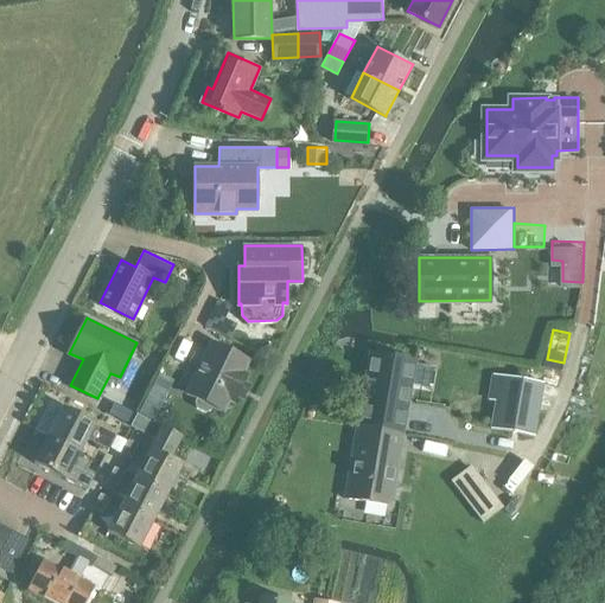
[(242,371),(248,358),(215,341),(189,392),(198,397),(197,401),(198,405),(208,410),(211,408),(214,404),(223,409),(229,397),(235,399),(239,393),(244,396),(250,383),(244,380),(248,374),(242,371)]
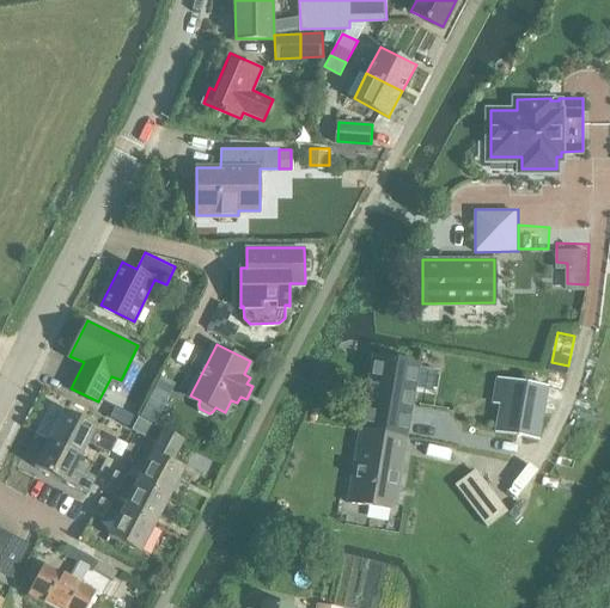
[(420,362),(373,354),(361,428),(407,436),(420,362)]
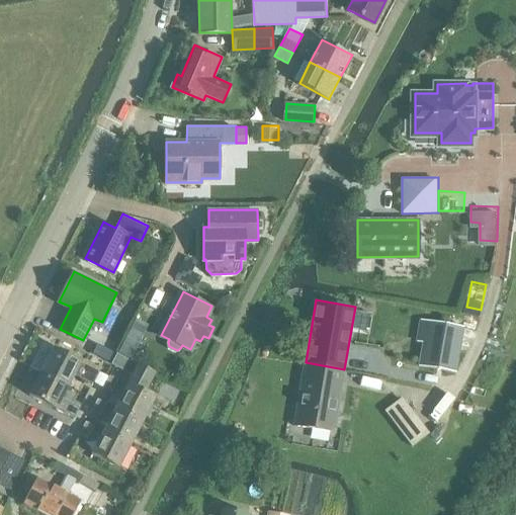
[(427,320),(419,363),(456,370),(464,326),(427,320)]
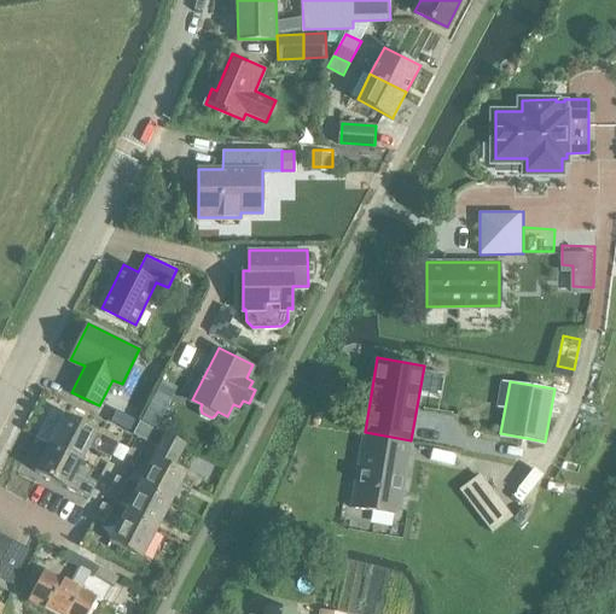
[(133,431),(140,419),(141,415),(118,403),(110,420),(133,431)]
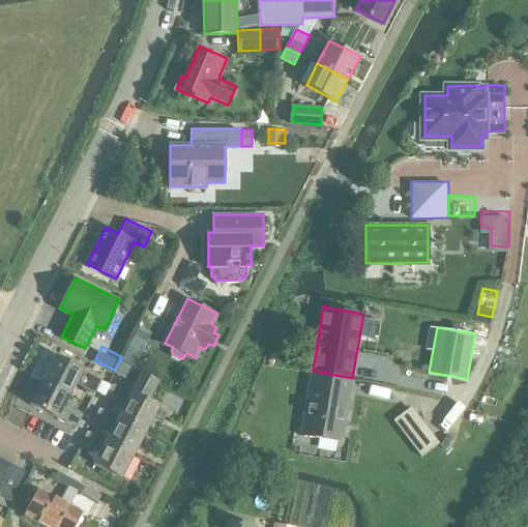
[(128,349),(122,360),(134,367),(140,355),(128,349)]
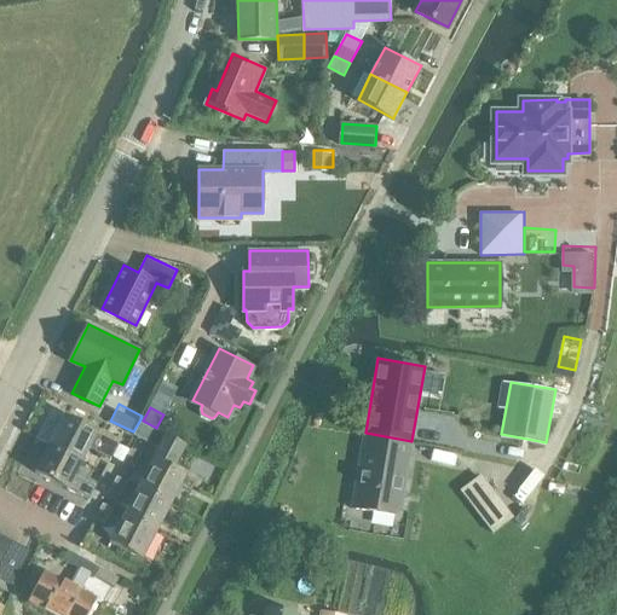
[(64,413),(51,441),(82,458),(97,430),(64,413)]
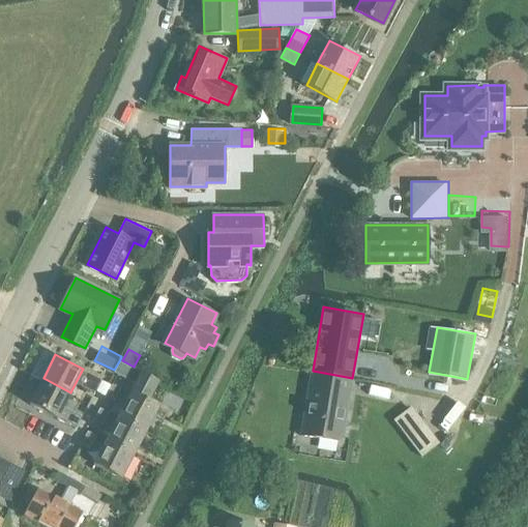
[(158,379),(141,370),(120,359),(114,370),(137,381),(119,414),(147,429),(159,405),(148,400),(158,379)]
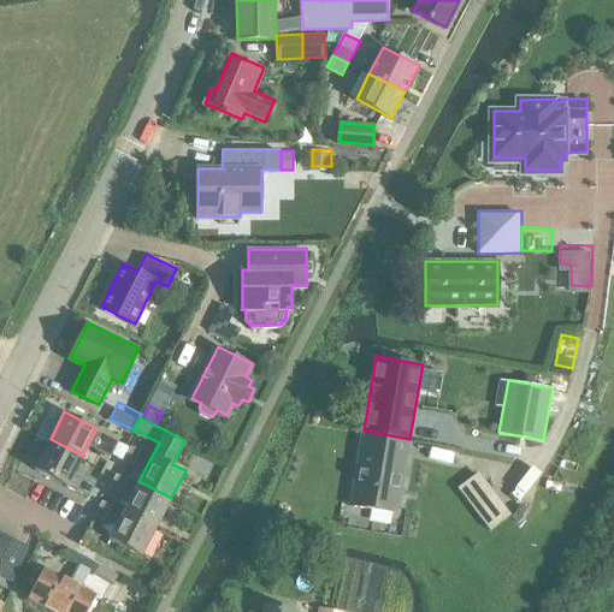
[(364,431),(350,504),(397,511),(409,439),(364,431)]
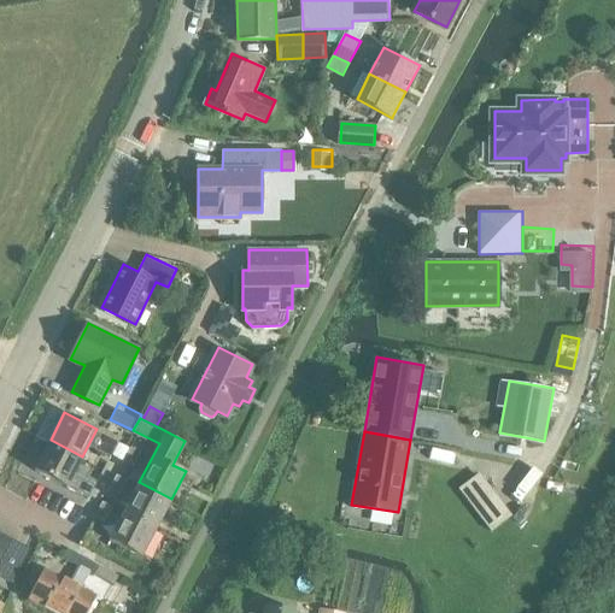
[(101,448),(111,454),(118,440),(107,434),(101,448)]
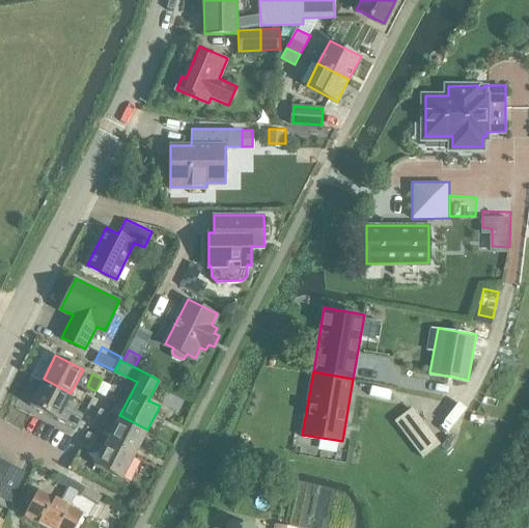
[(83,414),(64,406),(71,393),(44,379),(31,404),(58,417),(68,422),(77,426),(83,414)]
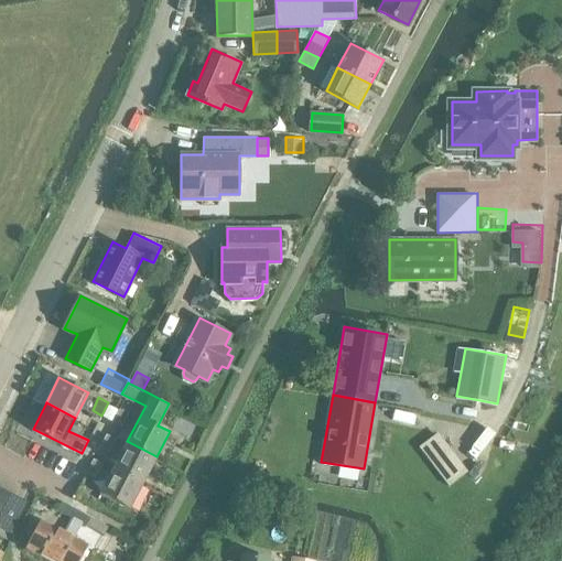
[(130,411),(121,407),(115,420),(122,424),(130,411)]
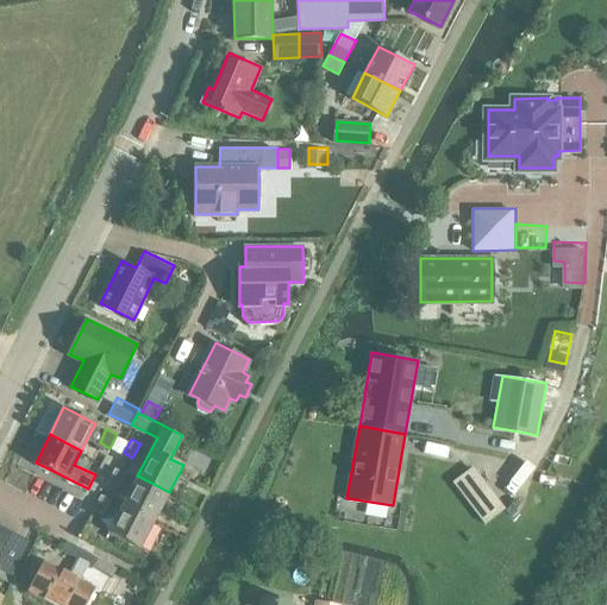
[(6,464),(1,473),(24,485),(29,476),(6,464)]
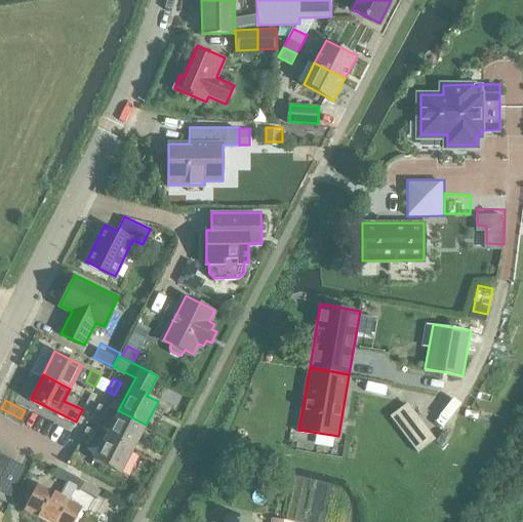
[(408,402),(400,409),(409,420),(417,414),(408,402)]
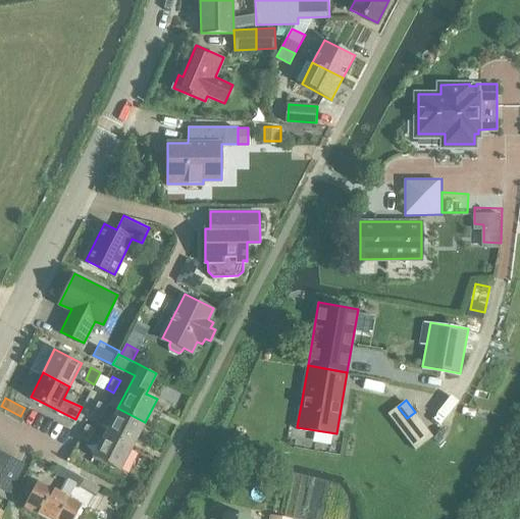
[(107,405),(99,401),(93,412),(102,416),(107,405)]
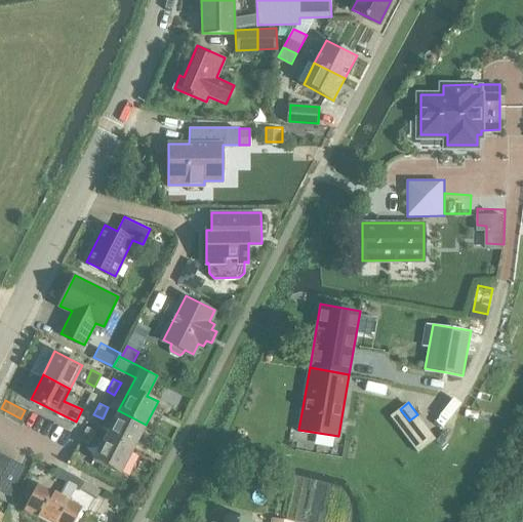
[(133,447),(146,425),(118,410),(107,433),(133,447)]
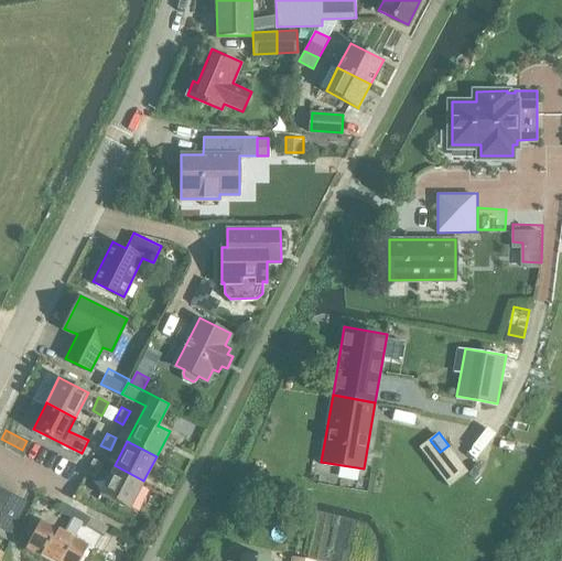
[(97,475),(104,462),(95,456),(88,470),(97,475)]
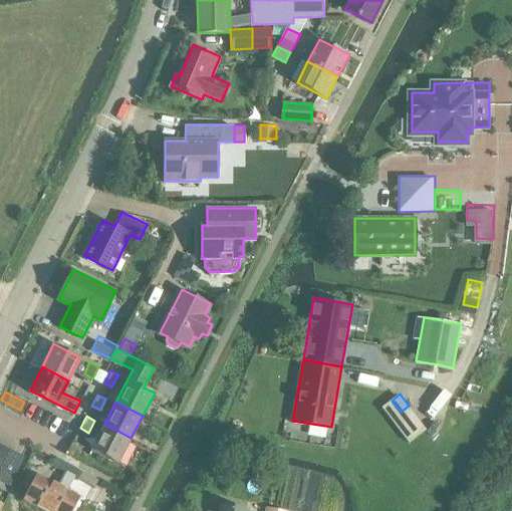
[(118,462),(131,438),(104,424),(91,448),(118,462)]
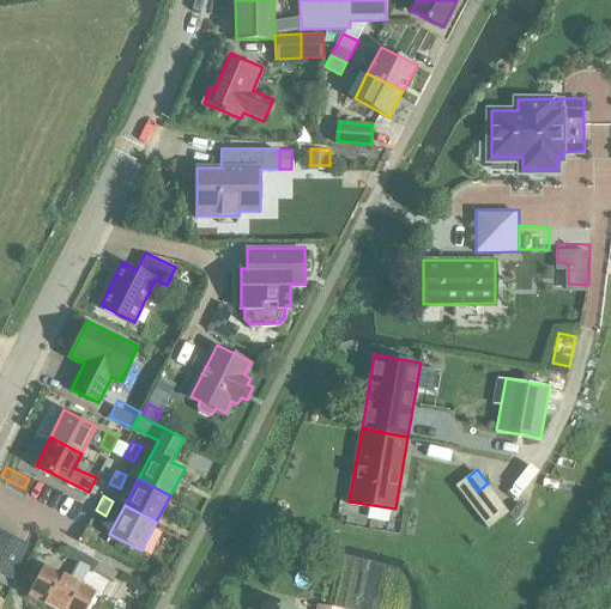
[(0,559),(13,534),(0,527),(0,559)]
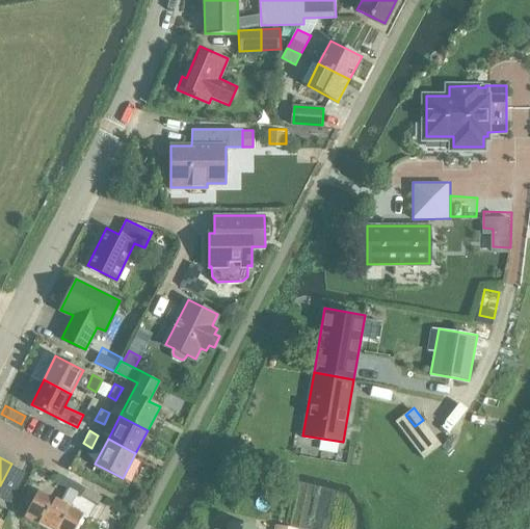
[(0,495),(10,501),(26,471),(11,464),(0,485),(0,495)]
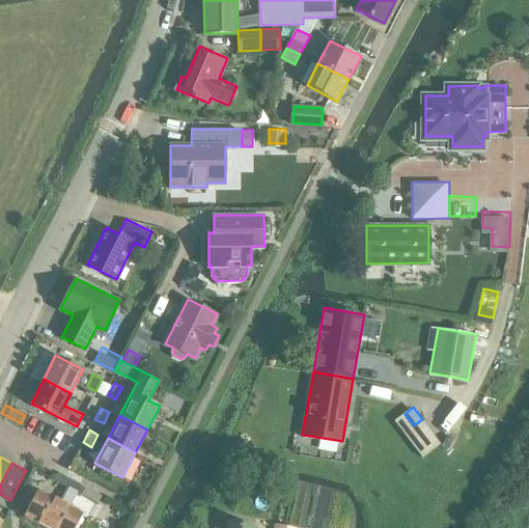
[(72,477),(58,470),(54,478),(57,480),(67,485),(72,477)]
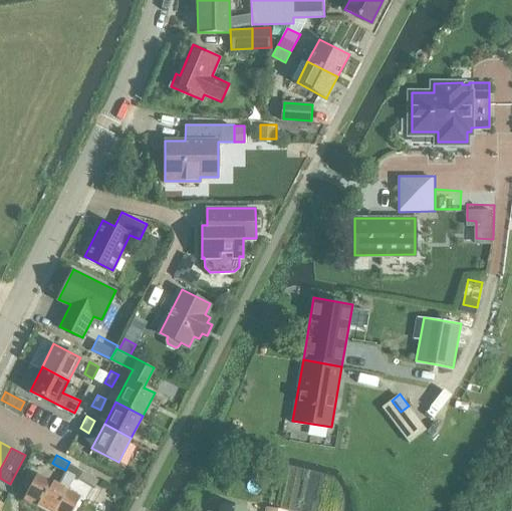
[(58,484),(45,509),(48,510),(72,510),(80,496),(68,490),(75,475),(79,477),(83,469),(69,462),(65,470),(58,484)]
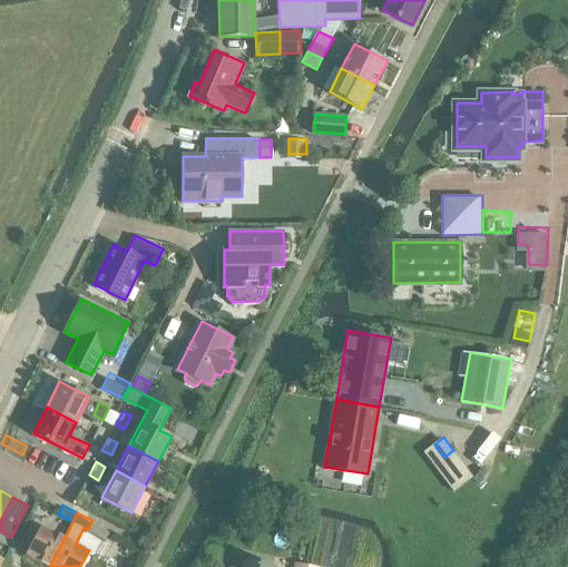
[(30,545),(27,553),(50,565),(65,537),(54,531),(40,525),(30,545)]
